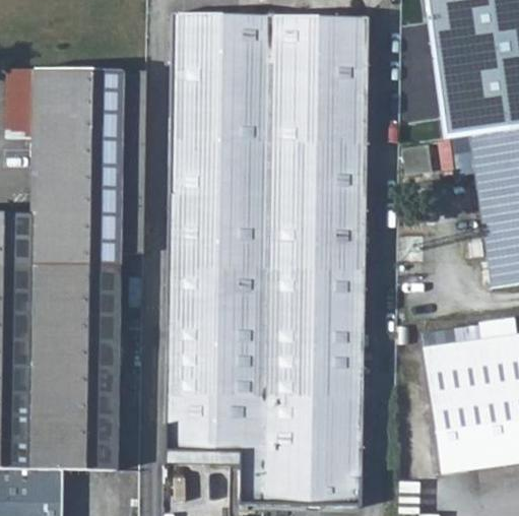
[(452,0),(470,137),(518,130),(518,0),(452,0)]
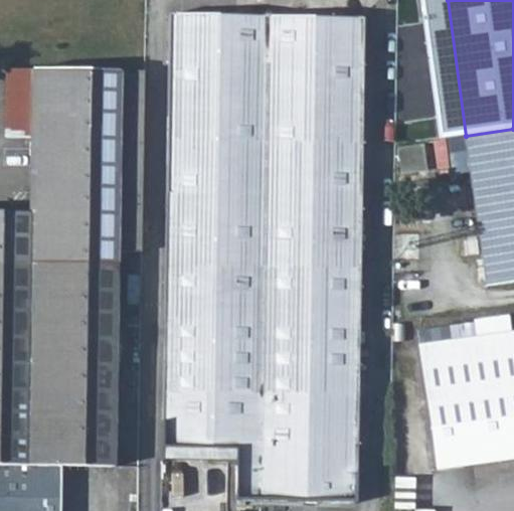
[(359,242),(368,242),(373,15),(174,11),(166,443),(234,444),(233,495),(354,497),(355,438),(366,438),(366,418),(355,418),(359,242)]
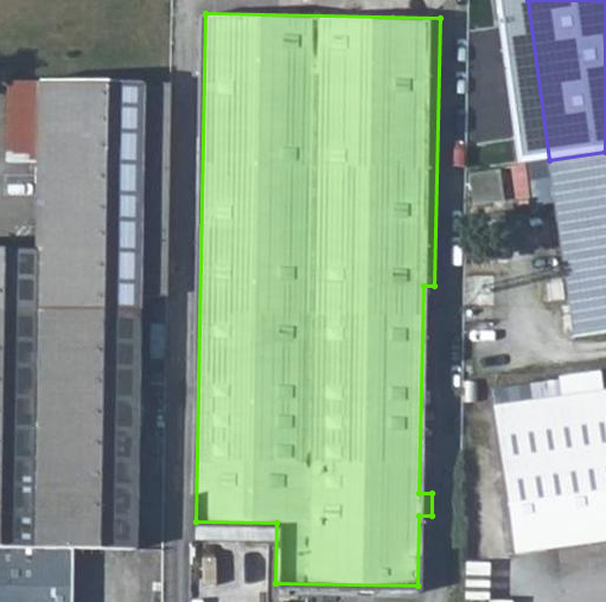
[(6,76),(4,161),(37,162),(39,77),(6,76)]
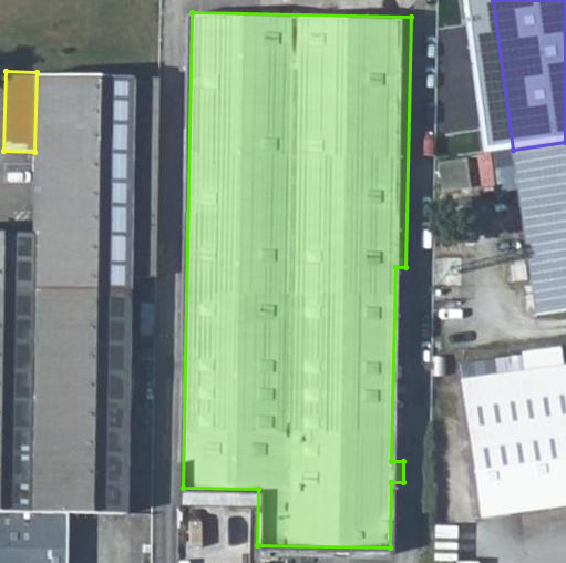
[(37,72),(34,152),(33,229),(14,229),(0,228),(0,562),(64,562),(67,509),(123,509),(127,273),(157,273),(158,233),(162,74),(37,72)]
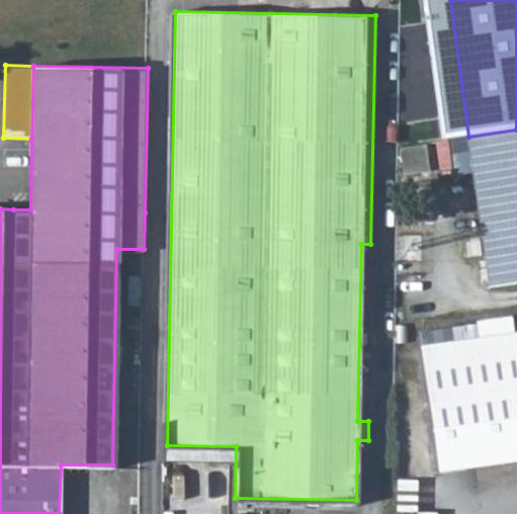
[(490,288),(516,283),(516,130),(468,137),(490,288)]
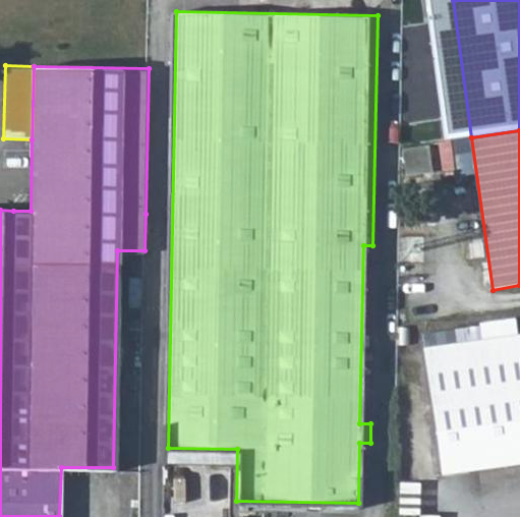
[(439,475),(519,464),(519,333),(422,347),(439,475)]
